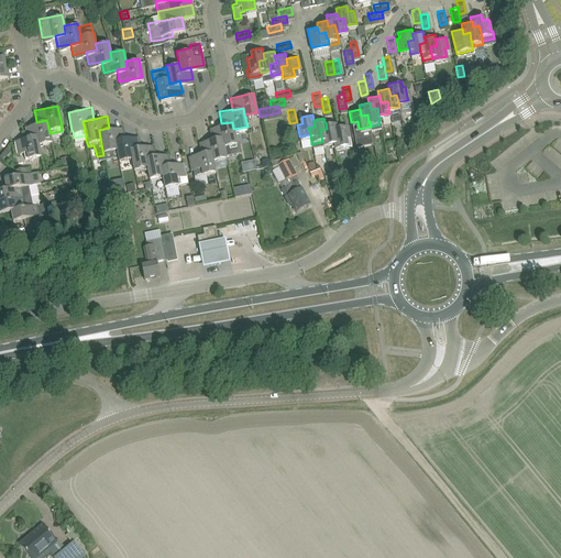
[(23,124),(25,135),(35,134),(37,142),(51,139),(50,133),(48,128),(46,120),(36,122),(36,121),(23,124)]
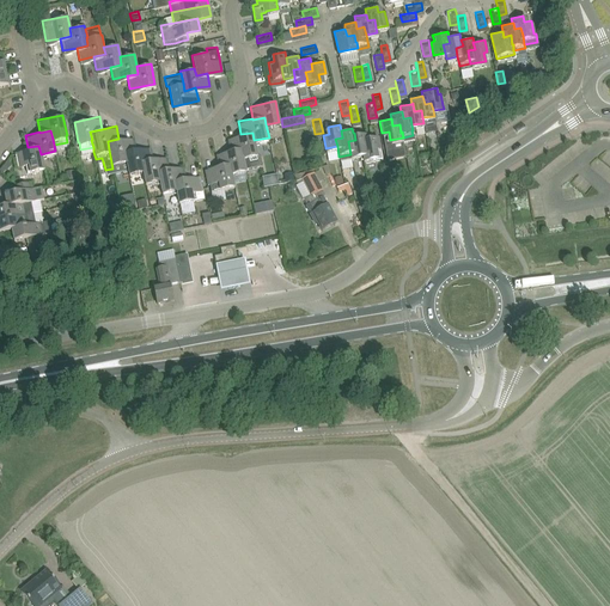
[(365,132),(354,133),(355,140),(348,141),(351,154),(363,152),(361,145),(367,144),(366,136),(365,132)]
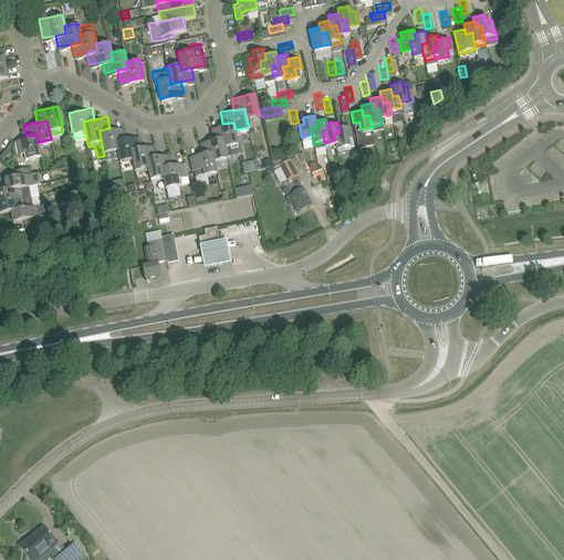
[(239,149),(237,140),(235,129),(233,123),(222,124),(209,126),(211,138),(212,138),(222,137),(223,144),(225,144),(227,152),(239,149)]
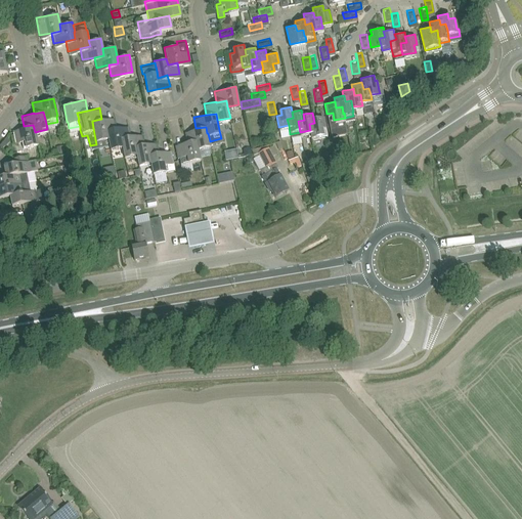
[(319,126),(324,125),(322,115),(313,117),(314,123),(309,124),(310,130),(311,135),(321,133),(319,126)]
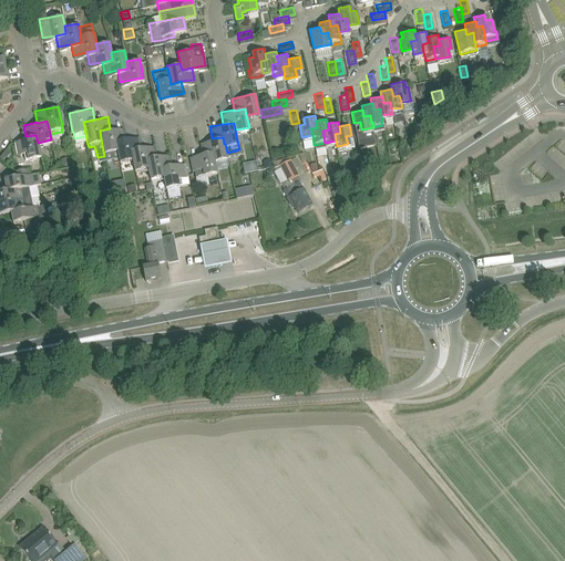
[(101,138),(104,156),(106,156),(117,154),(115,147),(116,147),(115,139),(125,137),(123,125),(110,128),(100,131),(101,138)]
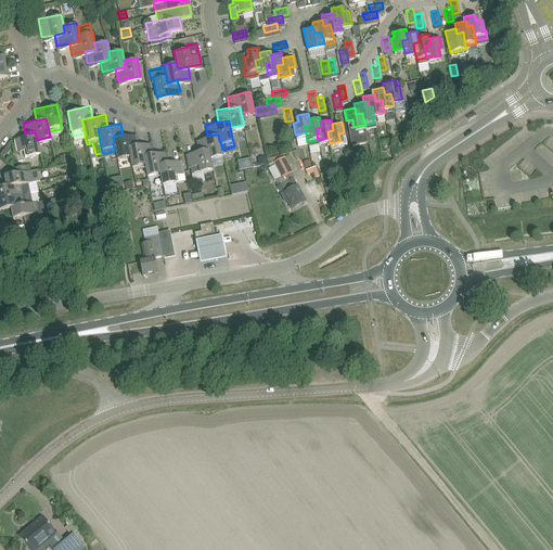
[(134,131),(123,135),(113,137),(114,144),(113,144),(115,151),(116,155),(128,153),(129,153),(128,145),(138,143),(134,131)]
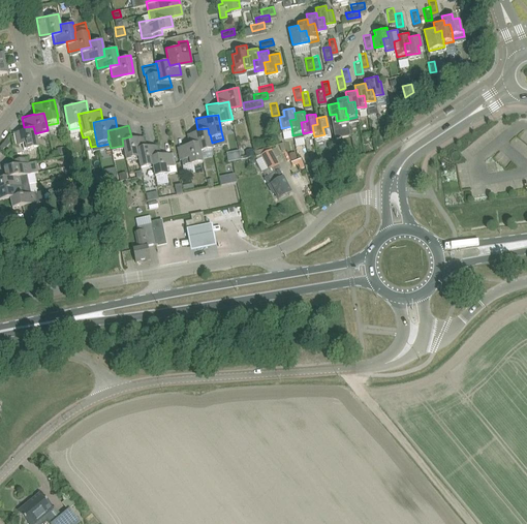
[(25,146),(35,144),(37,143),(35,133),(33,126),(24,127),(11,129),(14,141),(24,139),(25,146)]
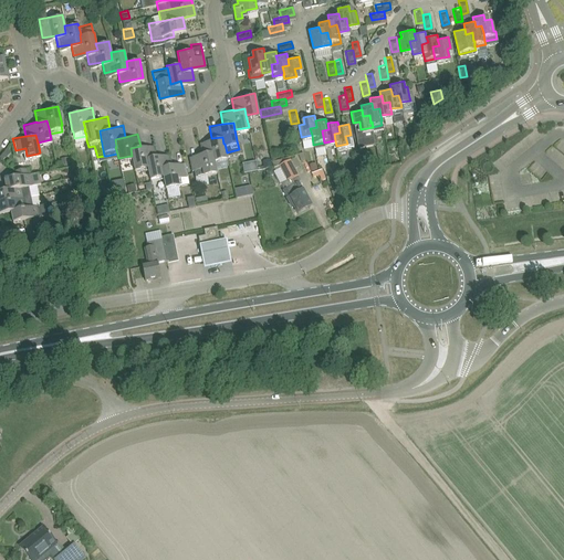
[(213,158),(227,155),(227,152),(225,144),(223,144),(222,137),(212,138),(211,138),(199,140),(201,151),(201,152),(212,150),(213,158)]
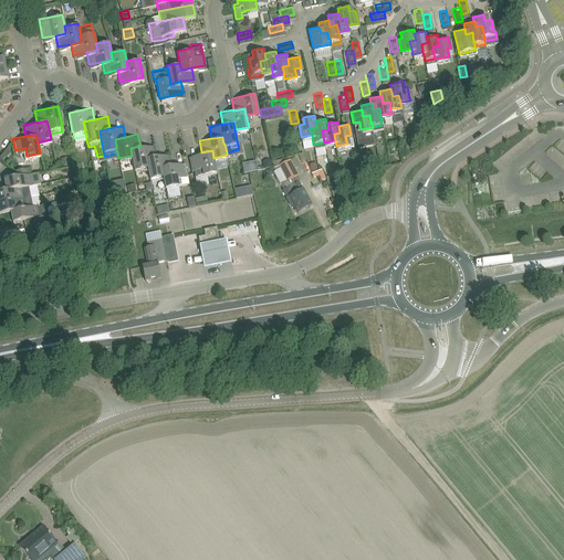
[(132,156),(131,156),(133,167),(147,164),(146,157),(155,155),(153,143),(141,146),(131,148),(132,156)]
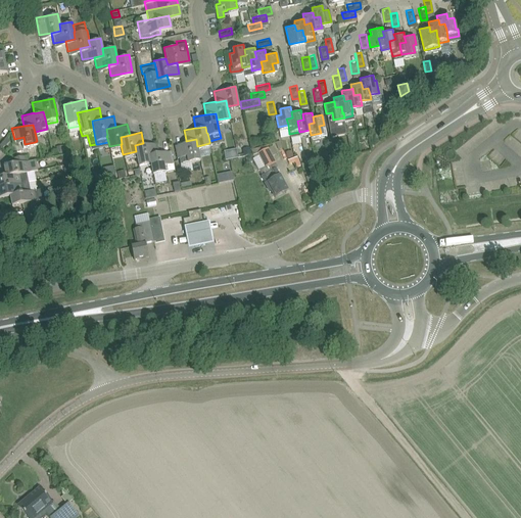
[(176,154),(178,154),(179,160),(187,158),(199,156),(197,146),(196,139),(186,141),(186,140),(174,143),(176,154)]
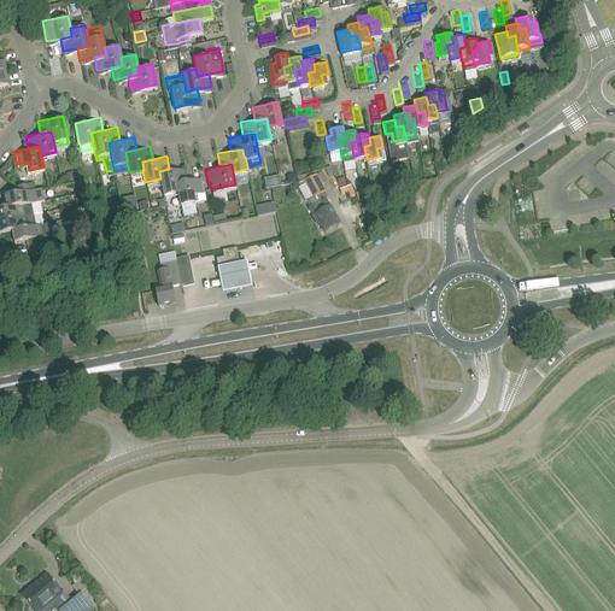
[(183,165),(169,169),(159,171),(160,178),(163,192),(177,188),(176,180),(186,178),(183,165)]
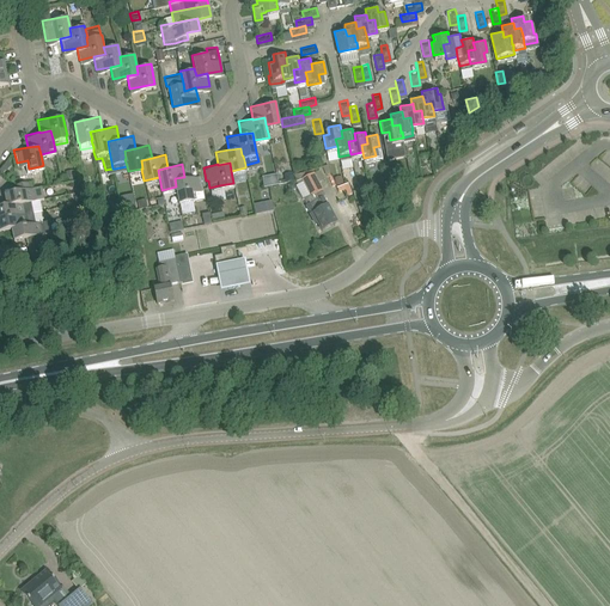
[(335,218),(321,193),(323,191),(321,187),(322,185),(312,169),(300,175),(302,177),(294,181),(305,201),(304,201),(309,209),(313,219),(316,218),(319,226),(335,218)]
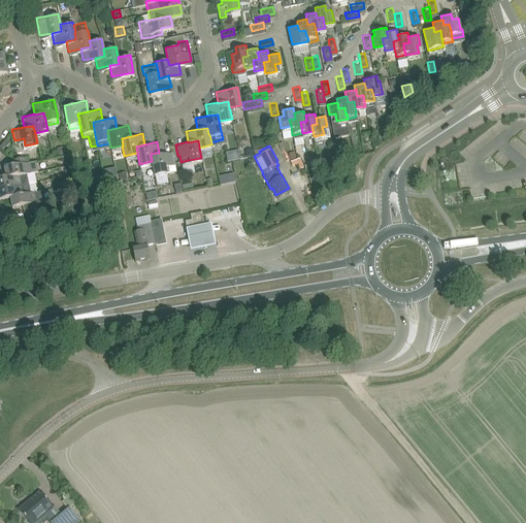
[(152,161),(154,172),(175,167),(171,150),(159,153),(151,154),(152,161)]
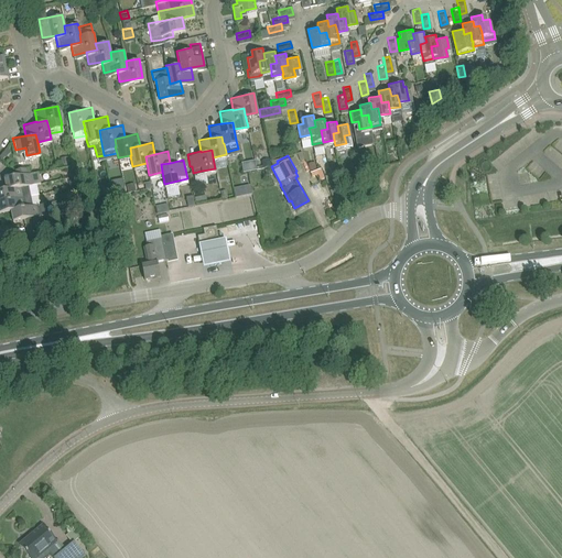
[(26,164),(24,164),(13,166),(14,173),(2,175),(4,186),(28,182),(35,181),(39,179),(36,170),(29,171),(26,164)]
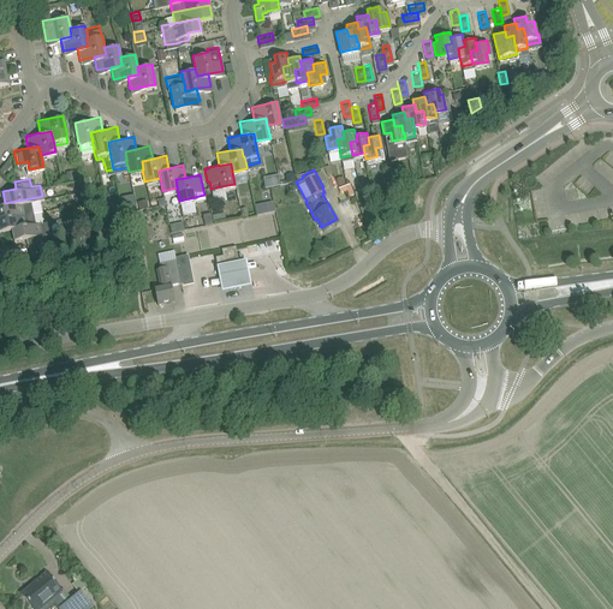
[(73,192),(75,201),(83,199),(82,191),(73,192)]
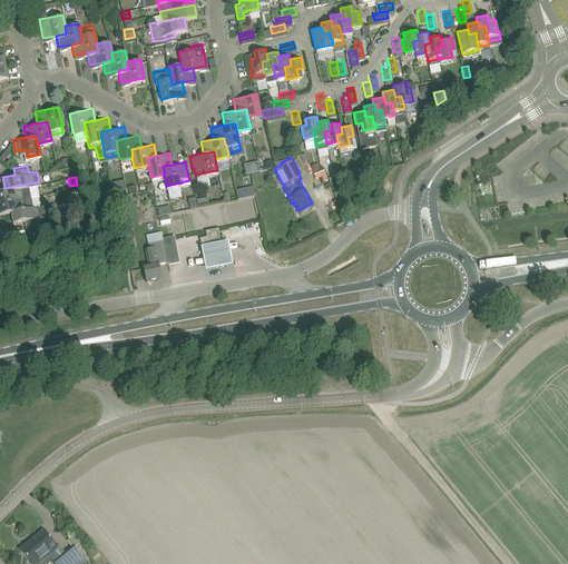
[(128,190),(136,189),(136,188),(135,181),(126,182),(128,190)]
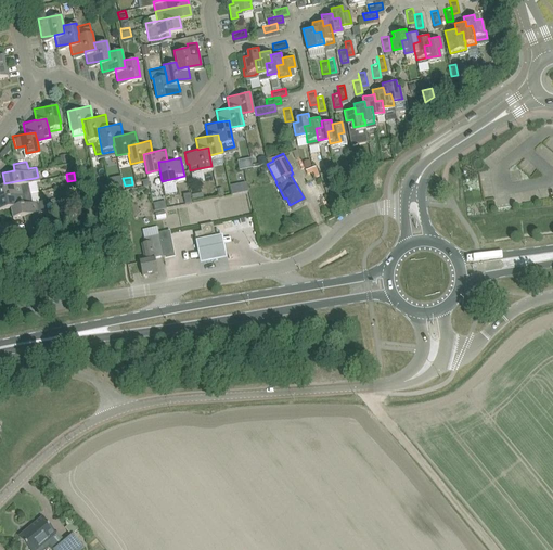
[(0,195),(35,189),(37,188),(35,178),(27,179),(4,183),(0,184),(0,195)]
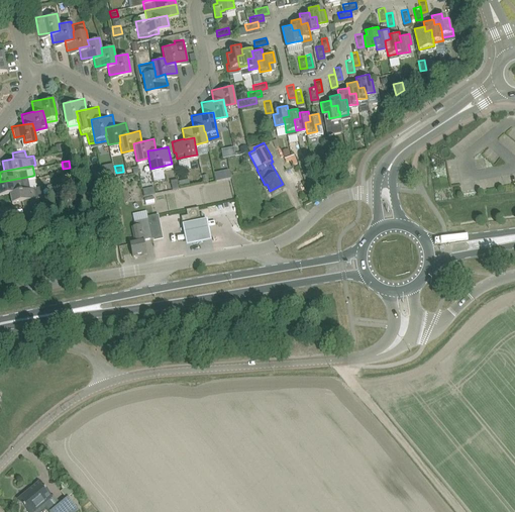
[(0,192),(8,190),(29,186),(34,185),(32,176),(0,182),(0,192)]
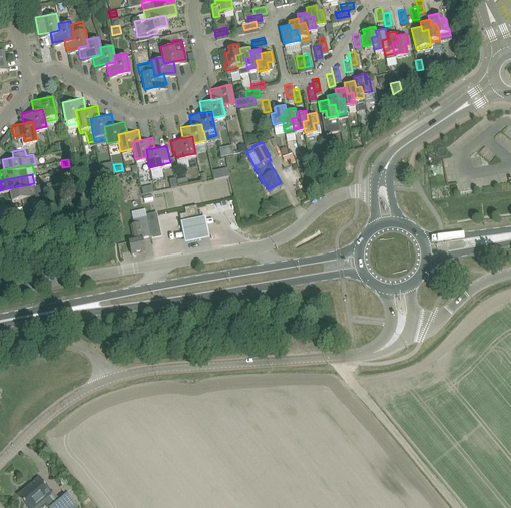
[(39,182),(34,183),(29,184),(8,188),(10,198),(21,196),(23,202),(35,199),(34,193),(41,192),(39,182)]
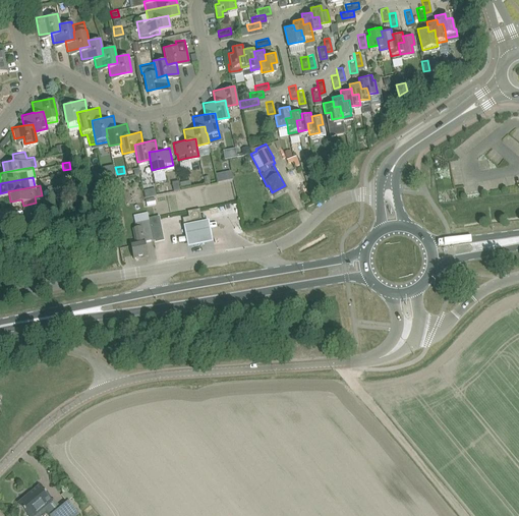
[(36,203),(23,206),(24,212),(37,209),(36,203)]
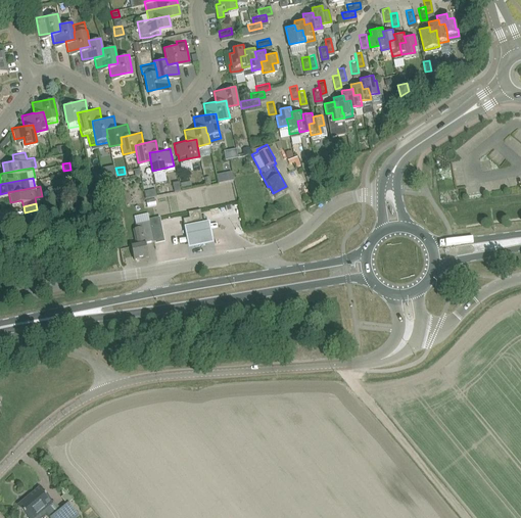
[(189,214),(182,215),(183,223),(201,219),(200,212),(199,212),(198,207),(188,209),(189,214)]
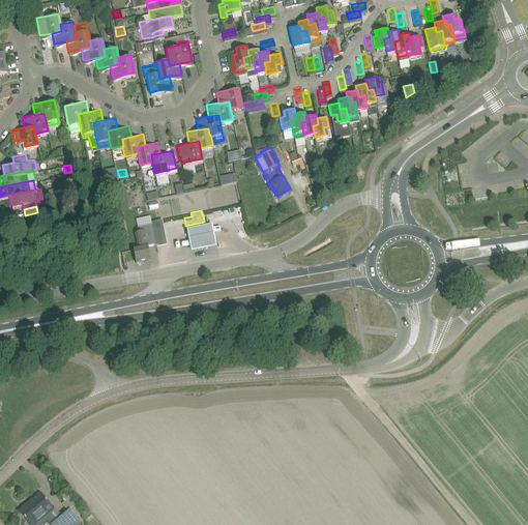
[(132,244),(135,259),(148,256),(146,242),(154,240),(165,238),(160,216),(149,219),(148,212),(135,214),(136,224),(137,228),(134,229),(137,243),(132,244)]
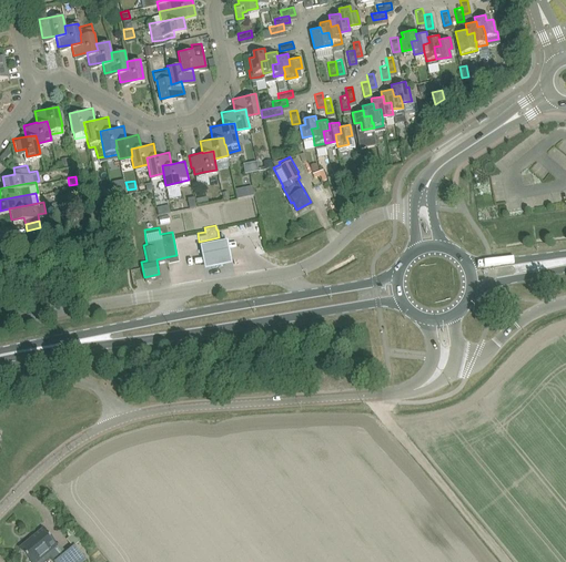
[(226,239),(199,245),(204,269),(232,264),(226,239)]
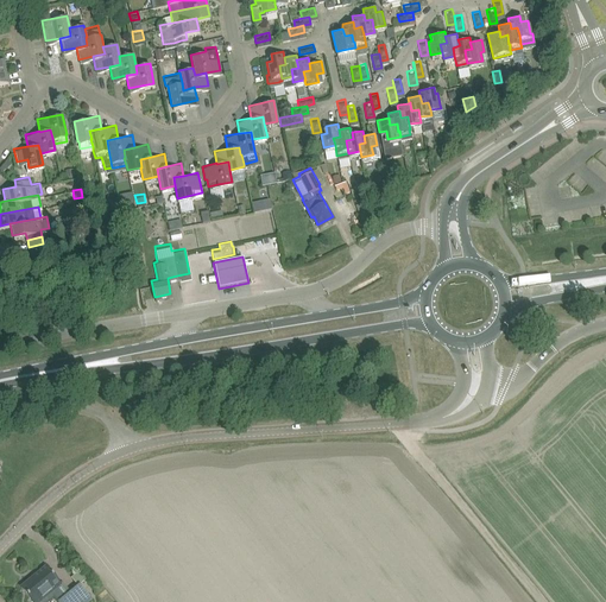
[(40,601),(48,596),(44,591),(49,588),(60,601),(80,601),(89,594),(77,580),(63,590),(56,581),(58,578),(54,574),(46,564),(31,577),(29,575),(19,583),(26,591),(35,601),(40,601)]
